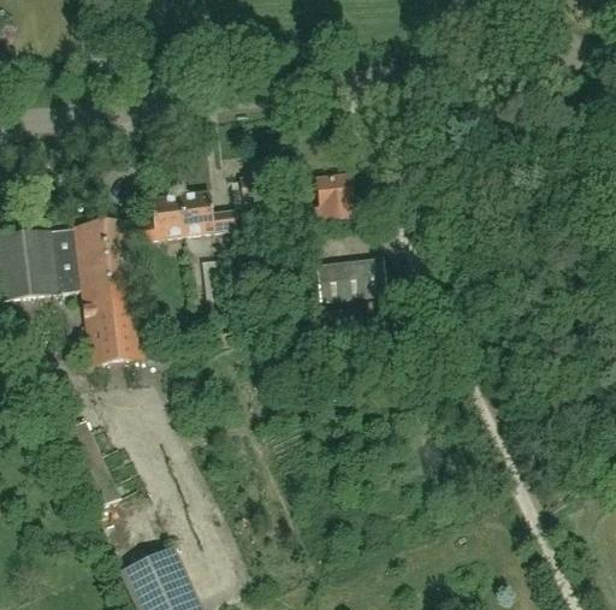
[(319,205),(314,205),(317,220),(355,215),(350,173),(317,177),(319,205)]
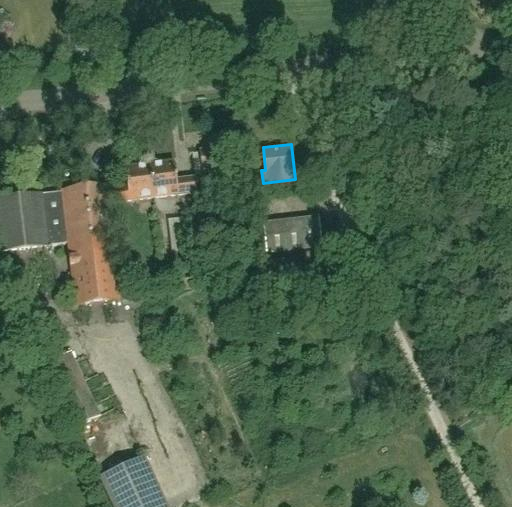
[(199,147),(201,168),(225,165),(223,145),(199,147)]
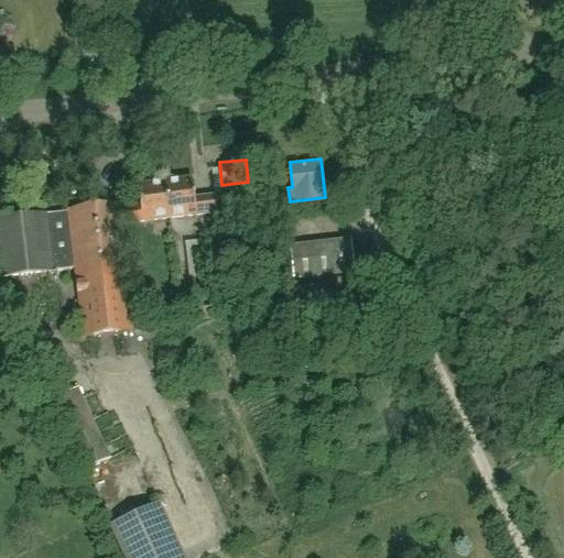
[(191,173),(164,177),(169,214),(218,207),(216,190),(194,193),(191,173)]
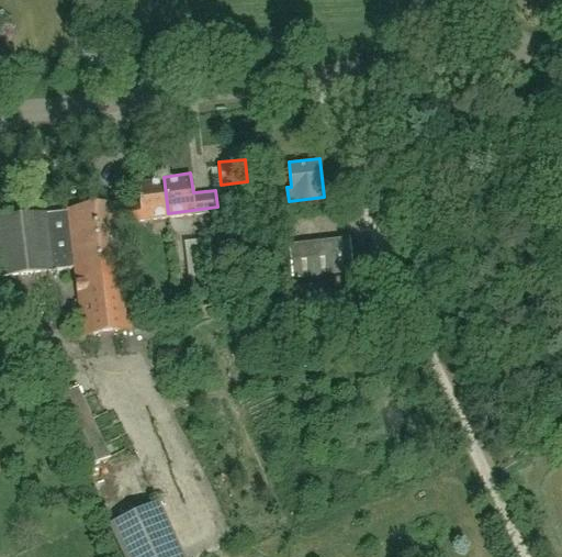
[(46,210),(0,214),(0,270),(0,273),(53,266),(53,265),(75,263),(82,331),(131,325),(119,220),(168,213),(164,177),(136,180),(138,200),(117,202),(117,201),(66,207),(66,208),(46,210)]
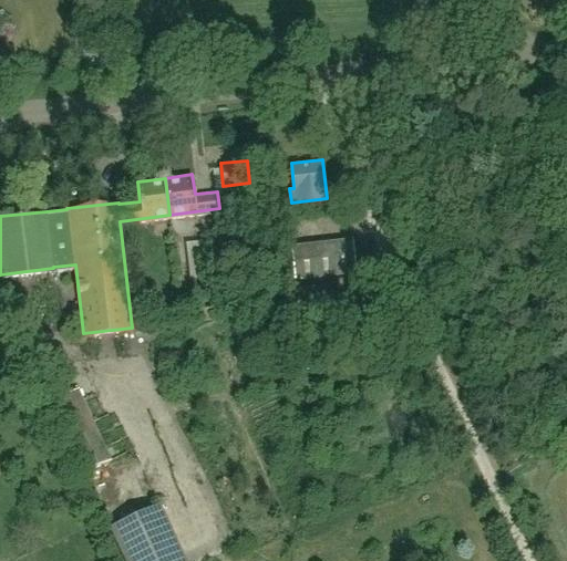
[(350,239),(295,246),(298,273),(353,267),(352,255),(352,253),(350,239)]
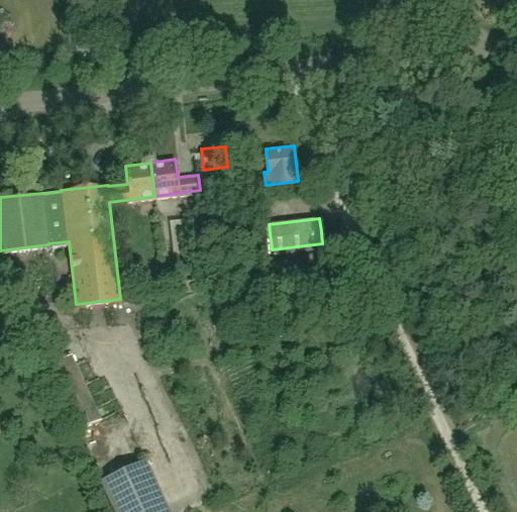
[(72,351),(48,362),(77,426),(100,416),(72,351)]
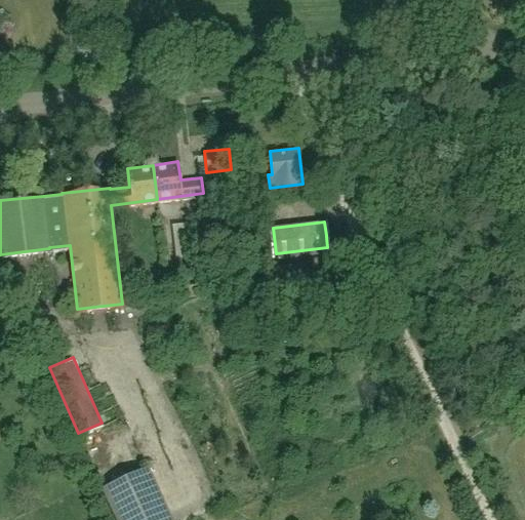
[(103,486),(117,519),(170,519),(147,466),(103,486)]
